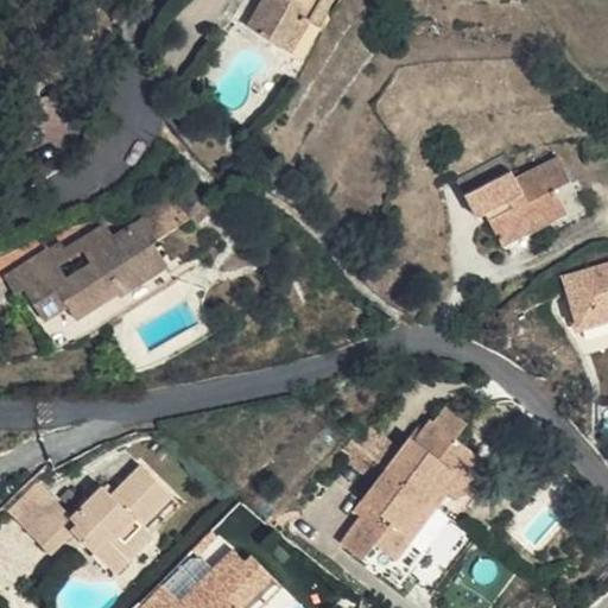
[(261,0),(247,26),(284,48),(302,16),(311,20),(321,0),(261,0)]
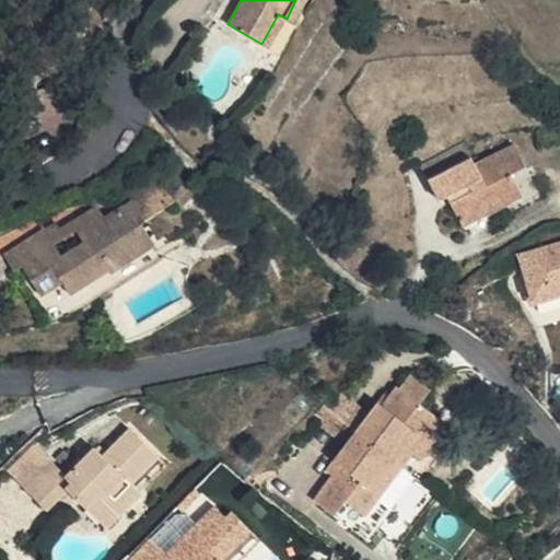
[(307,1),(304,0),(295,0),(287,19),(295,23),(307,1)]
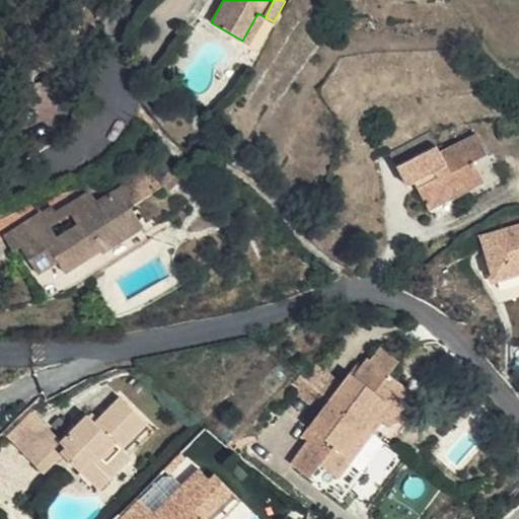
[(257,13),(242,41),(249,45),(266,17),(257,13)]
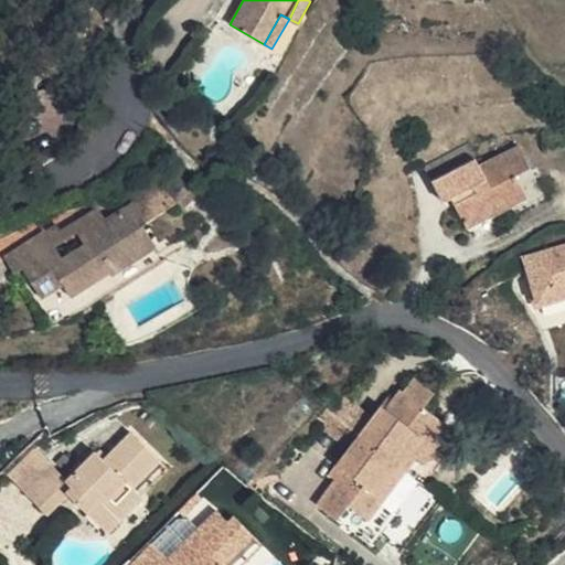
[(490,219),(529,200),(518,178),(532,170),(520,147),(480,167),(468,145),(426,167),(444,204),(452,201),(466,226),(488,215),(490,219)]
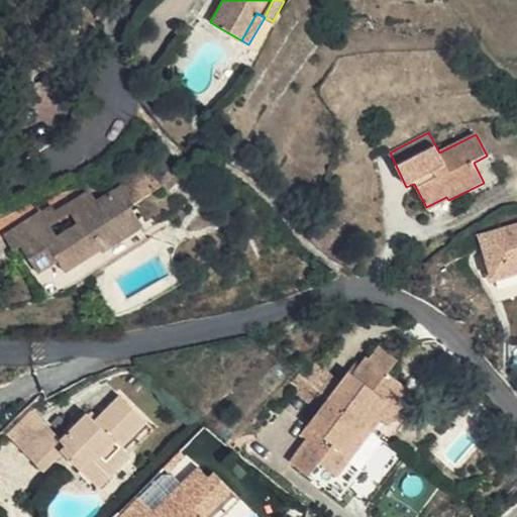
[(121,187),(131,204),(164,185),(148,171),(121,187)]
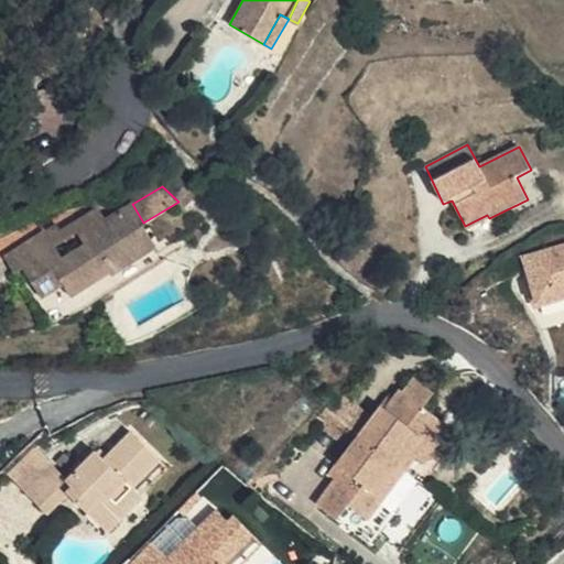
[(160,250),(143,223),(132,204),(106,219),(79,236),(84,246),(63,258),(56,247),(46,230),(3,257),(15,274),(24,269),(41,299),(65,285),(72,297),(106,278),(108,281),(160,250)]
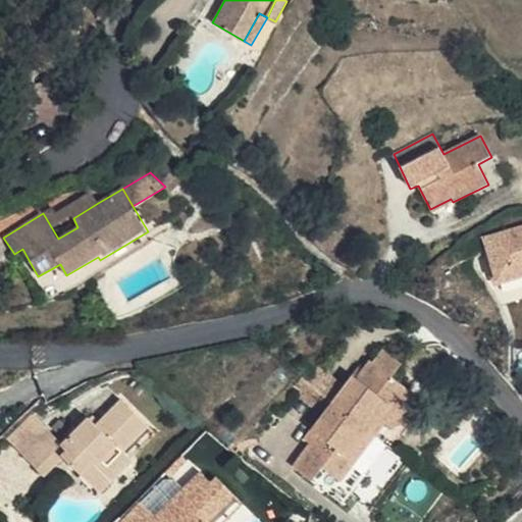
[(53,208),(43,213),(52,228),(72,217),(73,218),(98,203),(92,192),(56,213),(53,208)]
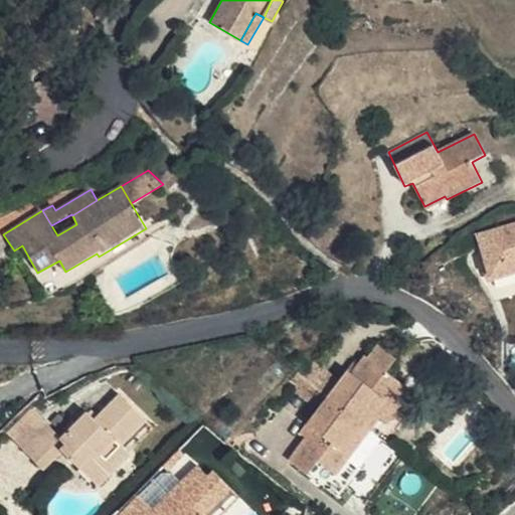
[(514,221),(478,232),(491,278),(514,271),(514,221)]
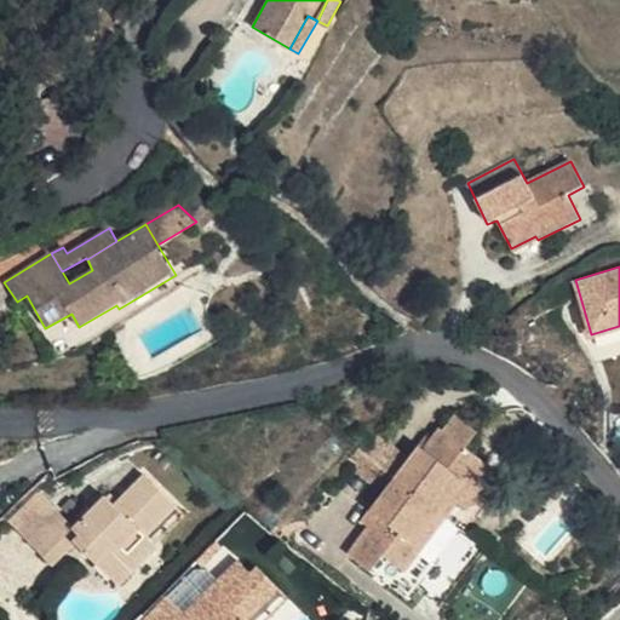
[(471,411),(464,420),(478,434),(487,423),(471,411)]
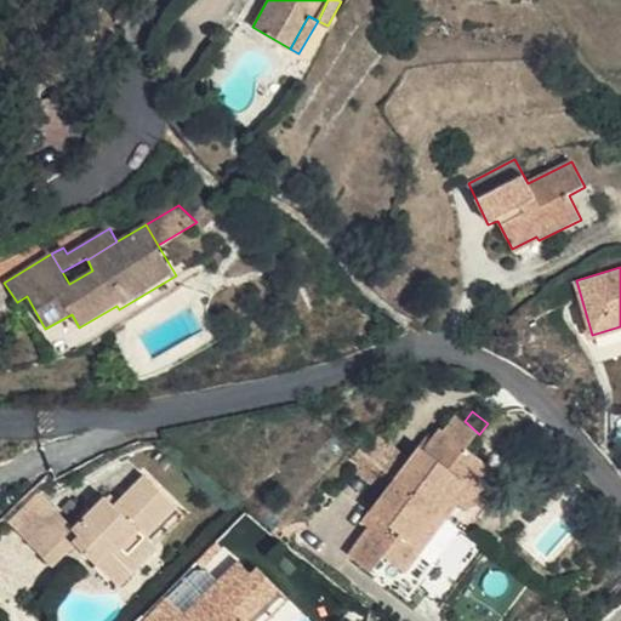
[(442,429),(433,442),(427,450),(420,445),(369,513),(376,518),(368,529),(348,556),(408,599),(461,531),(456,528),(469,512),(480,496),(496,473),(468,450),(479,434),(465,421),(457,416),(445,433),(442,429)]
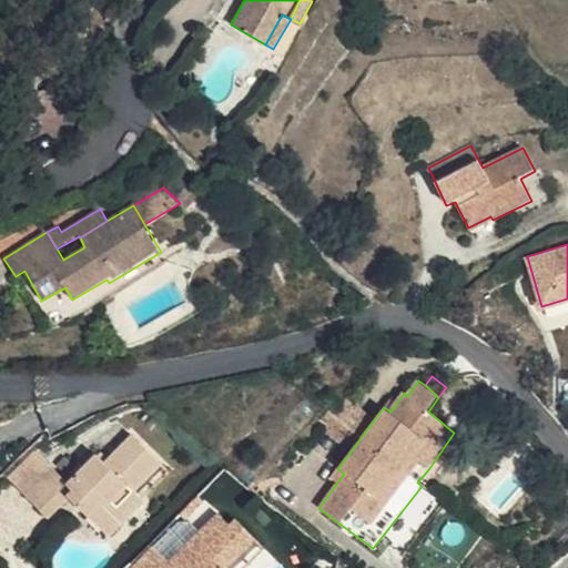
[(391,412),(396,404),(391,399),(384,407),(391,412)]
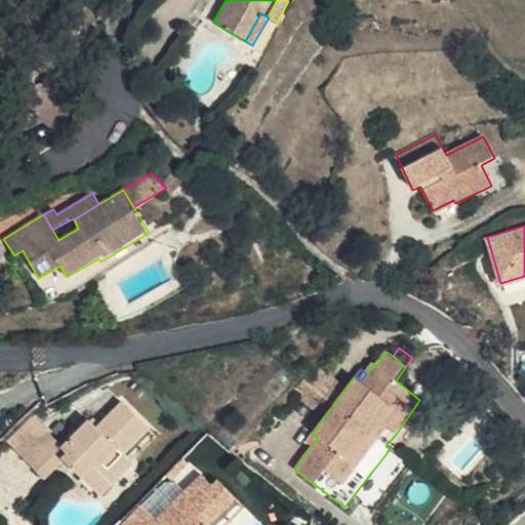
[(66,460),(92,486),(125,455),(151,430),(124,403),(98,429),(89,419),(65,446),(48,432),(23,456),(46,480),(66,460)]
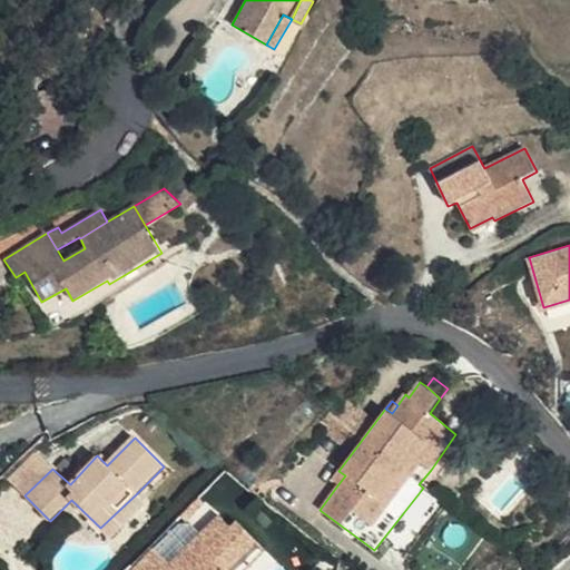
[(454,465),(441,455),(431,470),(443,481),(454,465)]
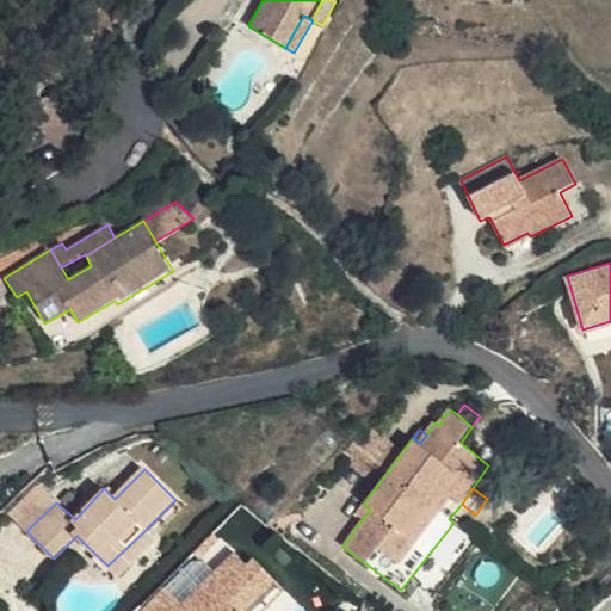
[(14,518),(26,531),(56,503),(44,489),(14,518)]
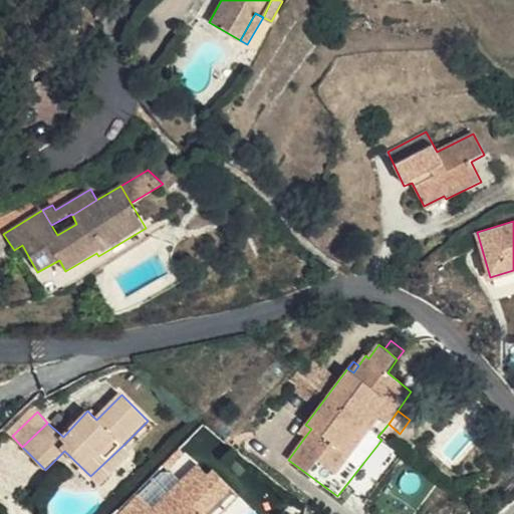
[(311,429),(305,425),(299,433),(304,438),(311,429)]
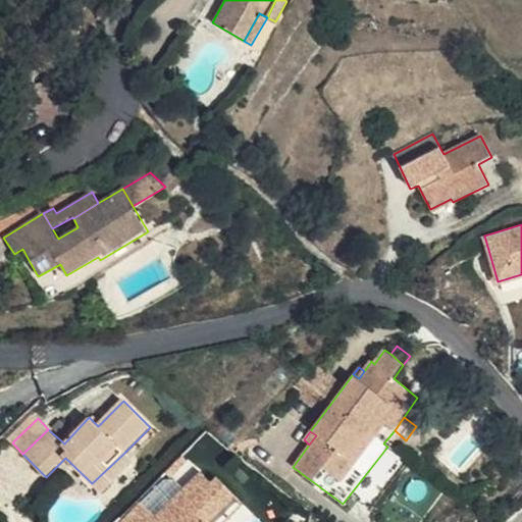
[(124,453),(92,483),(102,493),(134,463),(124,453)]
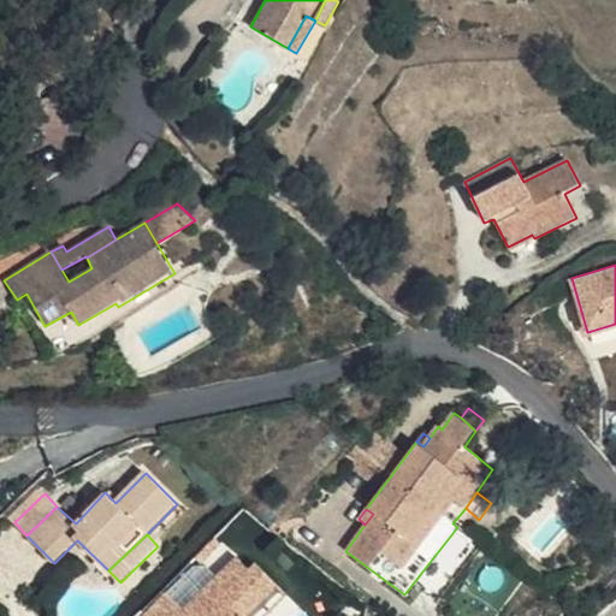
[(214,538),(197,555),(200,557),(205,562),(223,545),(214,538)]
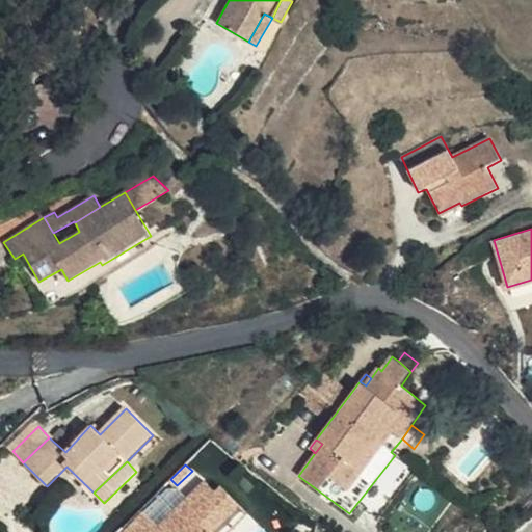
[(177,485),(173,481),(122,531),(215,531),(241,507),(220,486),(215,491),(205,480),(188,497),(177,485)]
